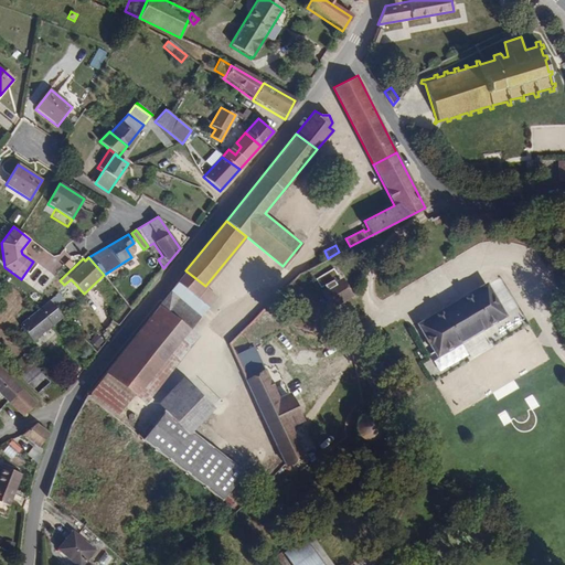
[(351,297),(341,280),(336,284),(332,279),(339,276),(333,267),(315,277),(319,286),(323,284),(326,289),(322,291),(327,299),(323,301),(331,315),(352,299),(351,297)]
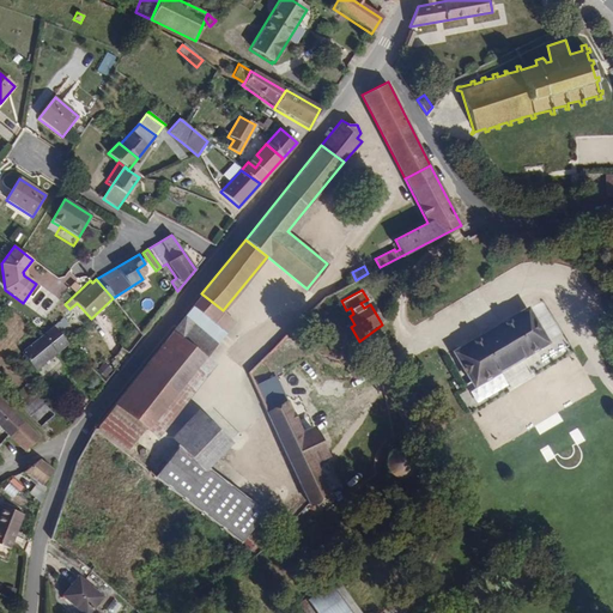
[(223,310),(201,293),(183,315),(217,343),(235,320),(223,310)]
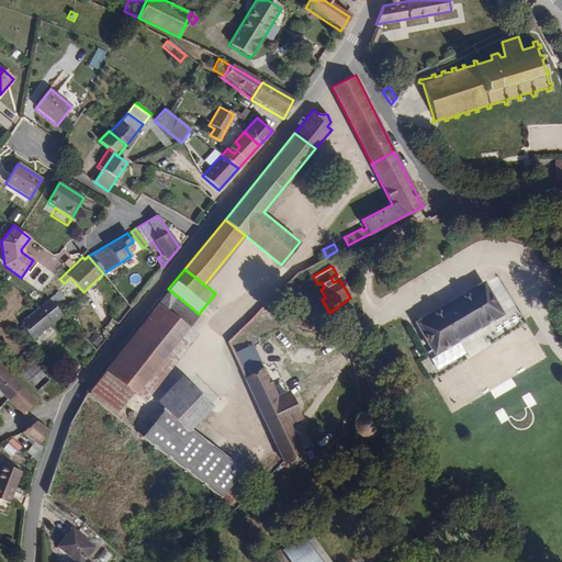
[(435,352),(502,313),(483,282),(416,321),(435,352)]
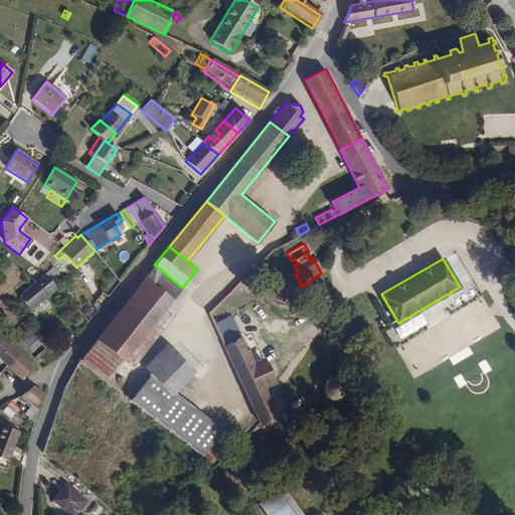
[(182,288),(154,265),(145,278),(172,300),(182,288)]
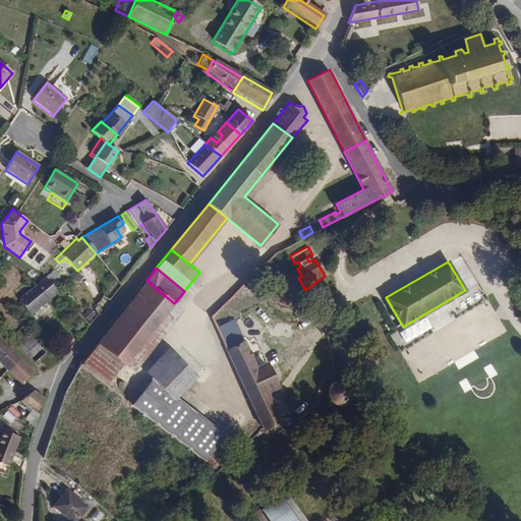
[(306,293),(332,279),(328,271),(324,274),(325,276),(305,290),(306,293)]
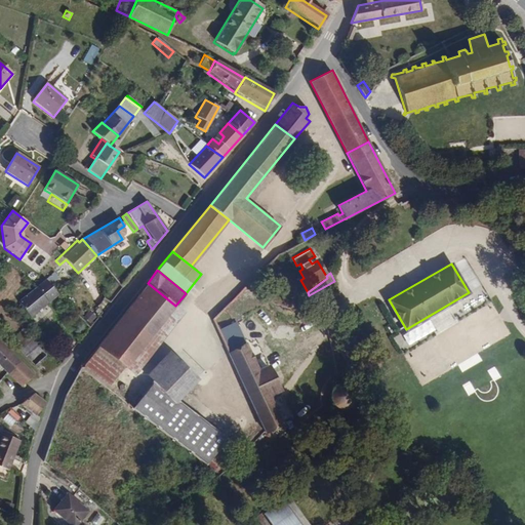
[(32,318),(58,295),(45,280),(37,286),(18,301),(32,318)]
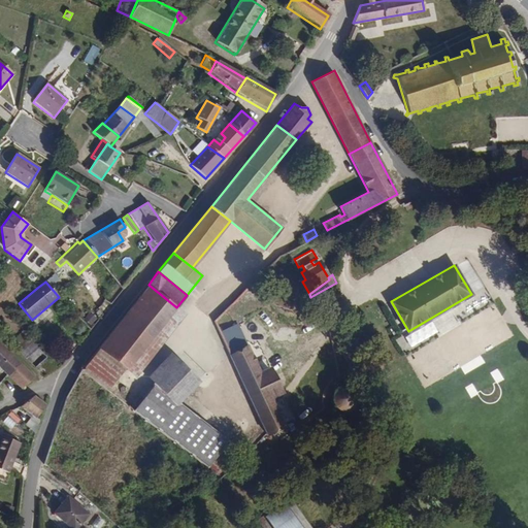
[(186,314),(176,307),(149,285),(98,347),(124,367),(135,376),(186,314)]
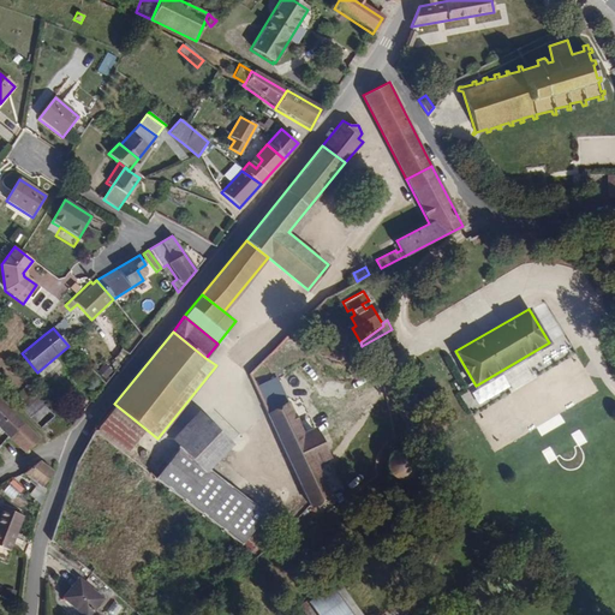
[(249,375),(258,383),(281,360),(272,351),(249,375)]
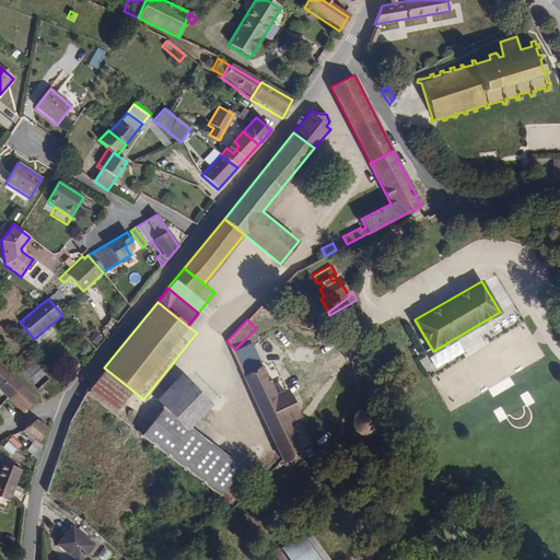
[(267,341),(281,326),(276,321),(263,334),(267,341)]
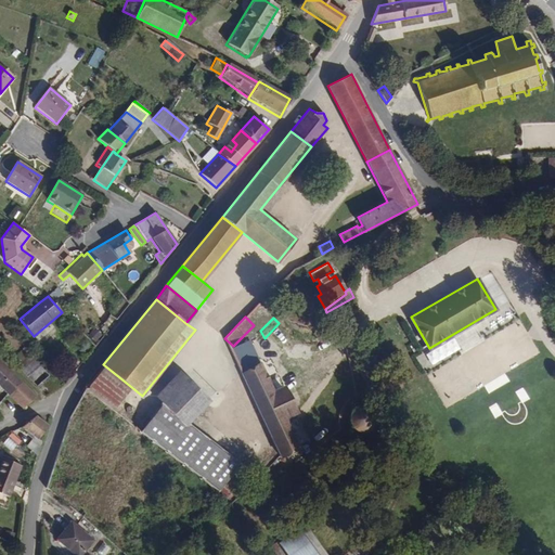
[(319,339),(332,332),(327,324),(314,332),(319,339)]
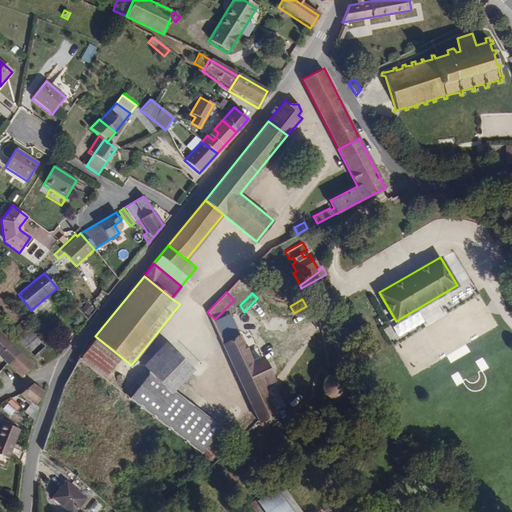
[(286,318),(281,309),(272,313),(276,322),(286,318)]
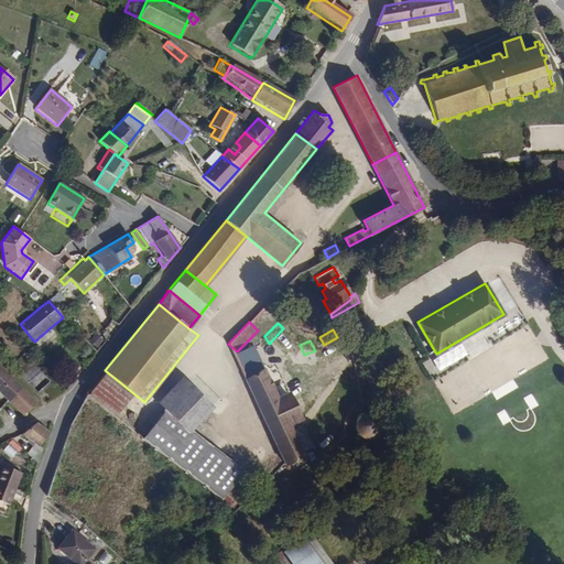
[(266,368),(257,348),(237,357),(246,377),(266,368)]
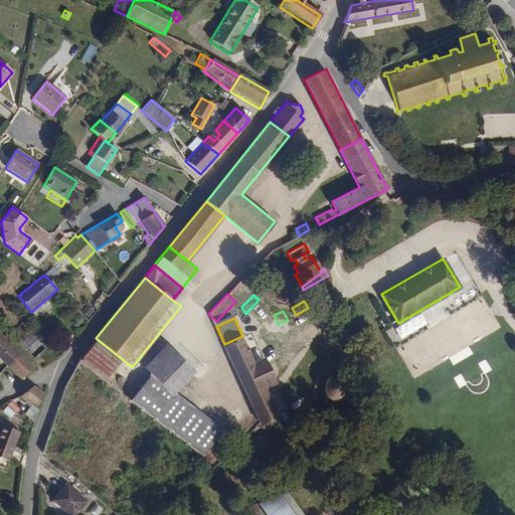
[(17,339),(26,328),(22,324),(11,334),(17,339)]
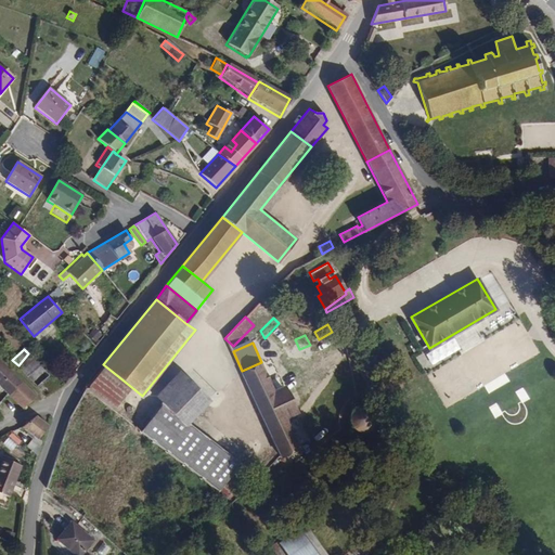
[(50,375),(28,353),(18,365),(16,368),(38,387),(50,375)]
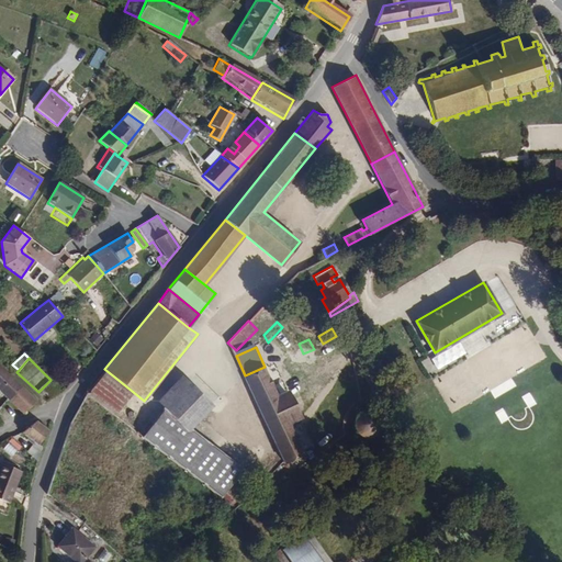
[(37,402),(0,362),(0,391),(8,400),(23,413),(37,402)]
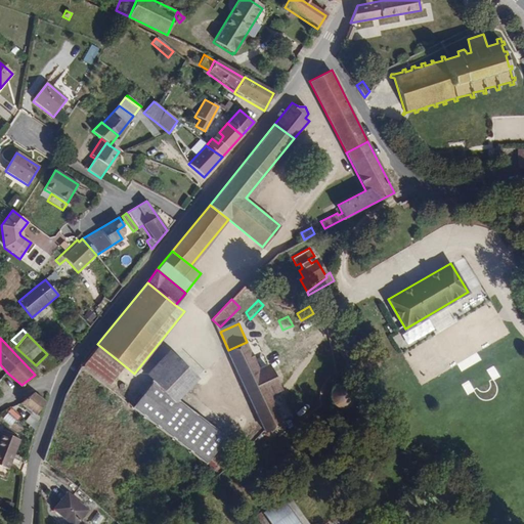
[(260,369),(247,342),(228,350),(264,429),(282,421),(269,392),(280,387),(270,364),(260,369)]
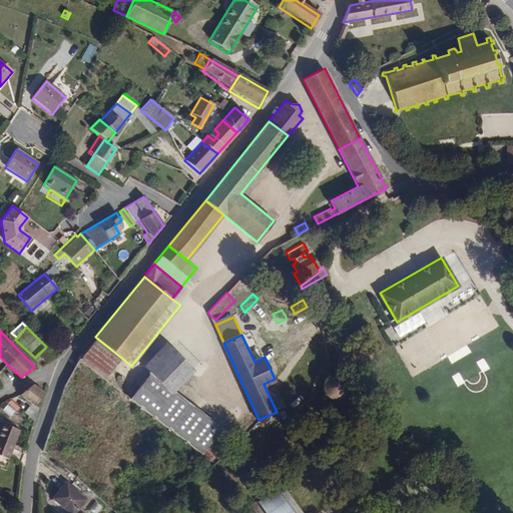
[(120,357),(95,337),(78,358),(103,378),(120,357)]
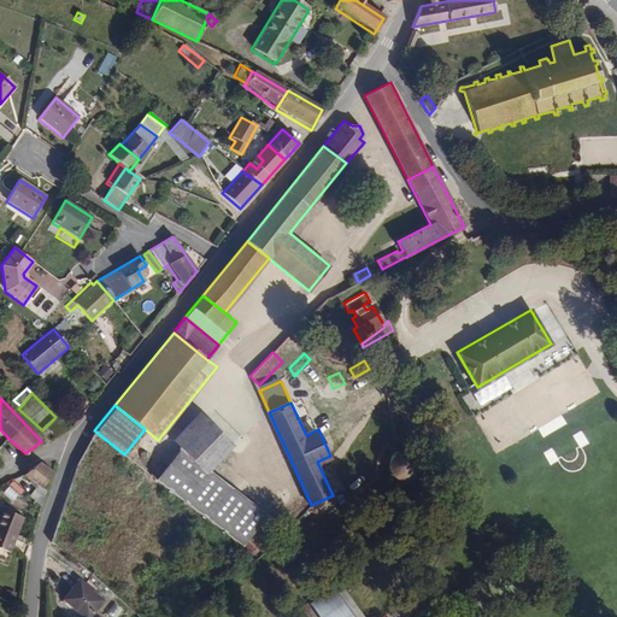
[(181,448),(157,479),(199,511),(244,546),(248,540),(268,515),(210,470),(234,445),(207,419),(180,447),(181,448)]
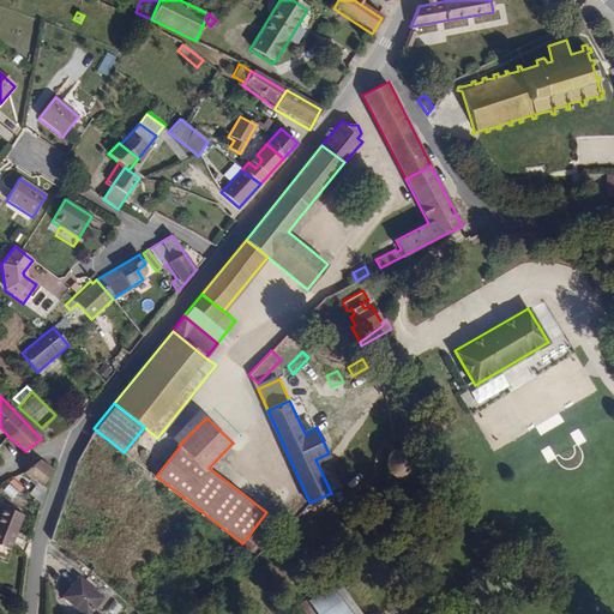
[(407,451),(403,451),(399,450),(397,451),(395,452),(391,455),(387,459),(386,465),(387,470),(378,480),(393,489),(398,479),(404,479),(409,476),(414,471),(415,468),(415,463),(414,457),(411,455),(407,451)]
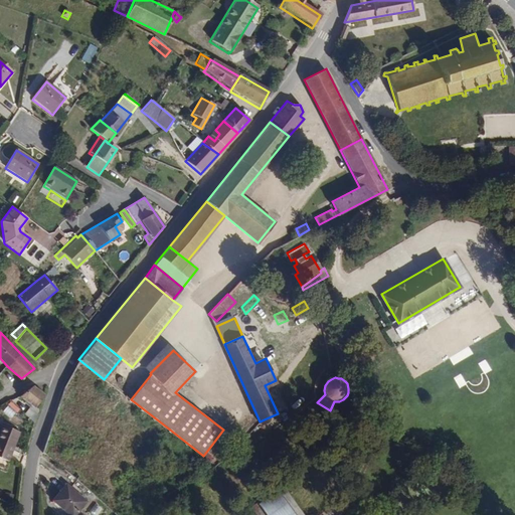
[(36,406),(45,394),(34,385),(20,396),(30,404),(31,403),(36,406)]
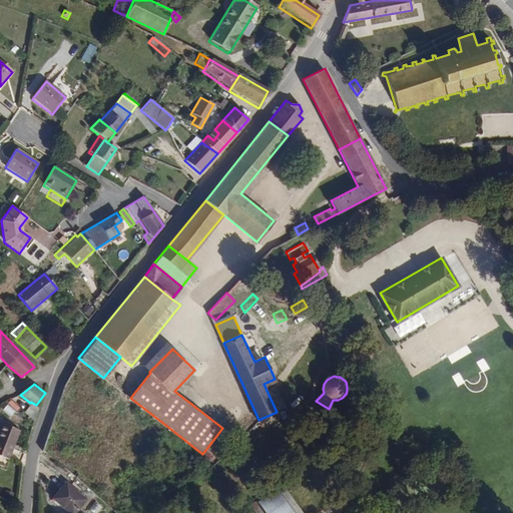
[(34,421),(38,407),(36,405),(31,402),(30,403),(24,412),(34,421)]
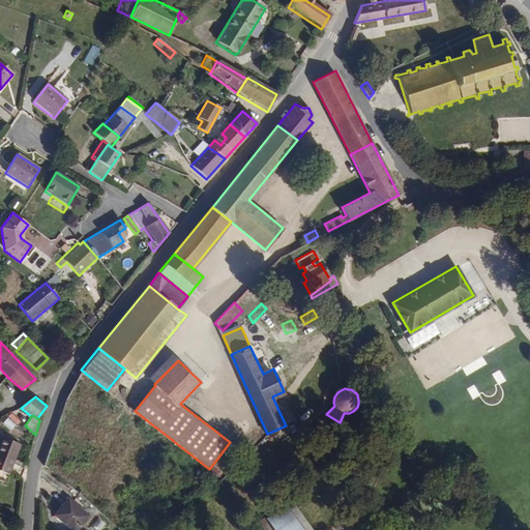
[(0,470),(8,474),(21,444),(2,437),(0,442),(0,470)]
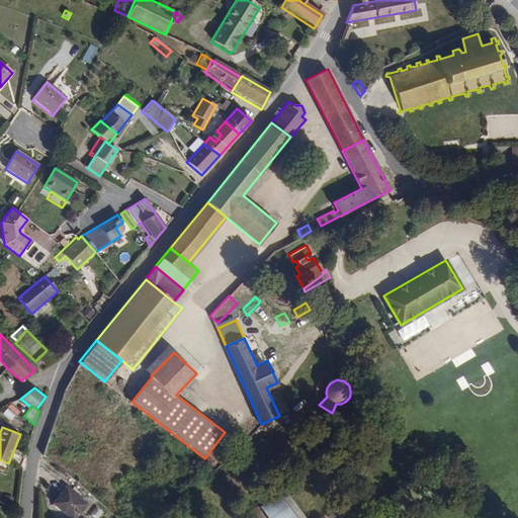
[(70,517),(72,517),(85,503),(66,485),(52,501),(70,517)]
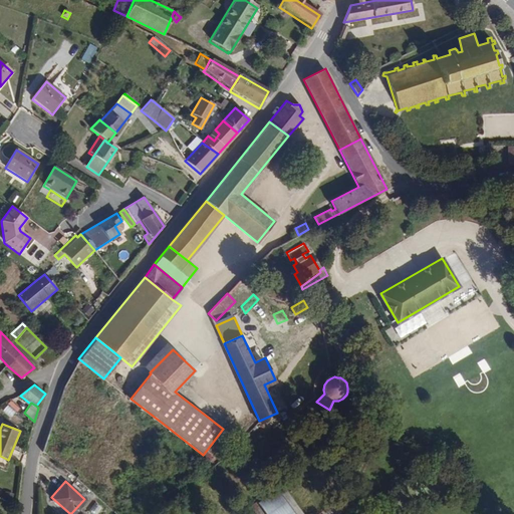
[(301,513),(281,487),(254,507),(258,513),(301,513)]
